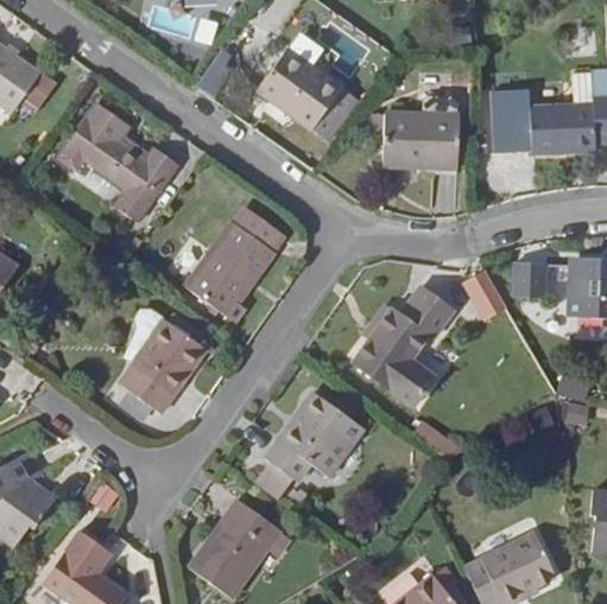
[(0,33),(0,102),(13,112),(40,72),(0,43),(0,33)]
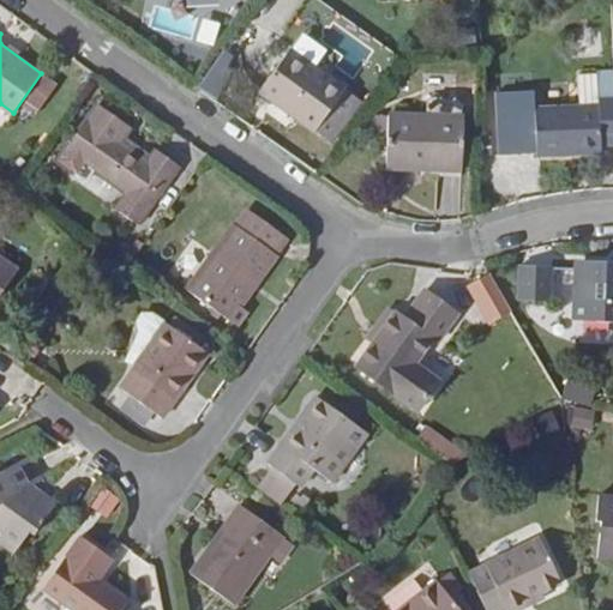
[(300,35),(290,48),(310,62),(319,49),(300,35)]
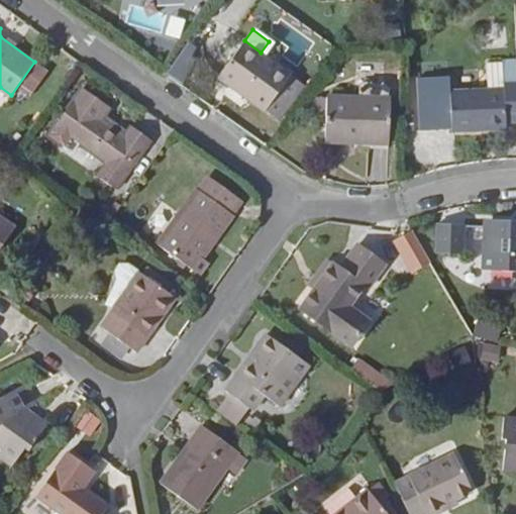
[(261,53),(244,40),(219,78),(276,118),(301,82),(261,53)]
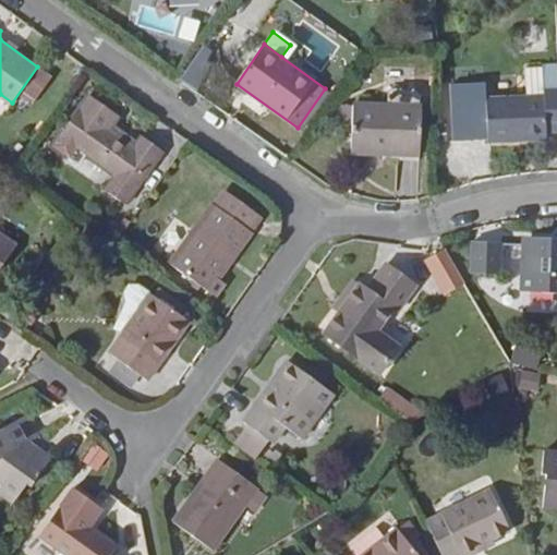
[(556,68),(525,69),(525,95),(539,95),(545,88),(556,88),(556,68)]
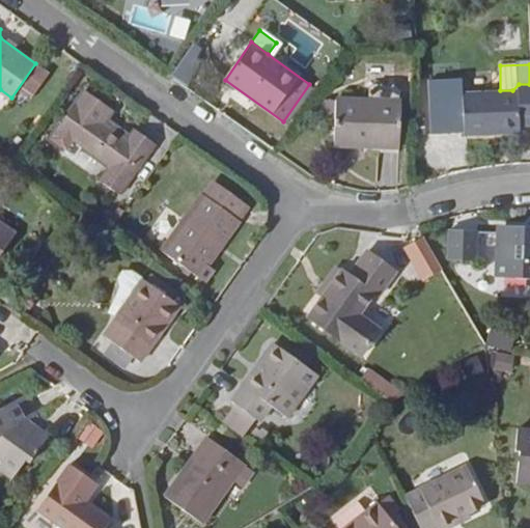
[(529,123),(529,84),(519,84),(512,90),(500,90),(463,91),(463,77),(429,78),(430,128),(464,128),(500,127),(500,133),(520,132),(520,123),(529,123)]
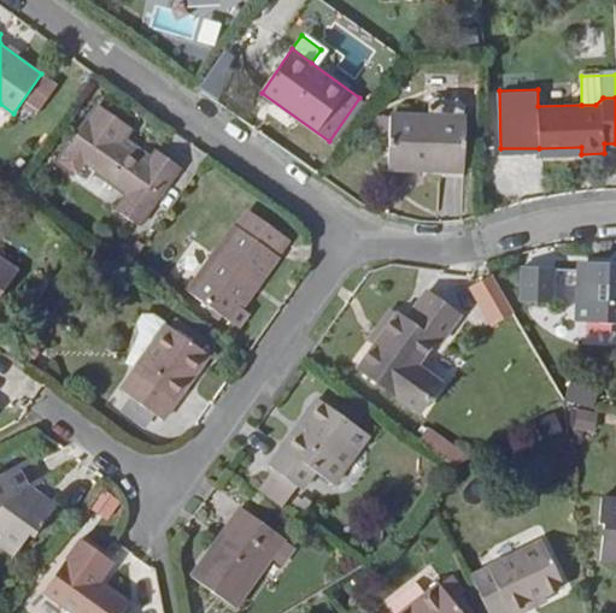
[(428,113),(464,116),(465,102),(461,98),(434,96),(429,101),(428,113)]
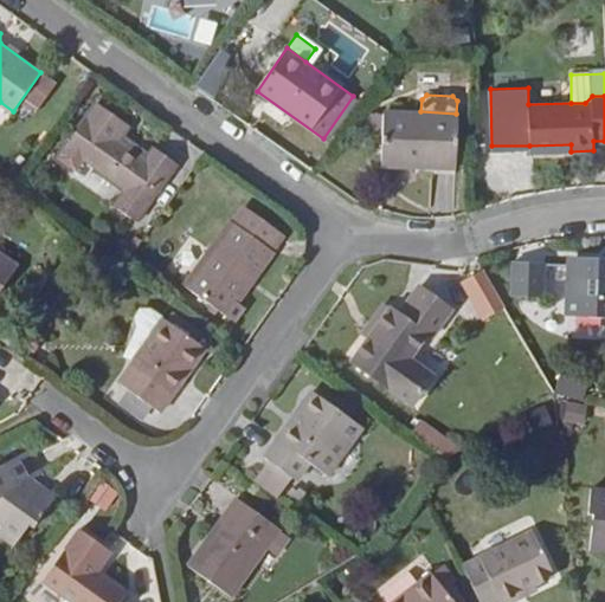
[(136,220),(177,163),(153,146),(146,157),(120,138),(129,125),(97,103),(58,157),(76,170),(83,160),(123,188),(114,204),(136,220)]
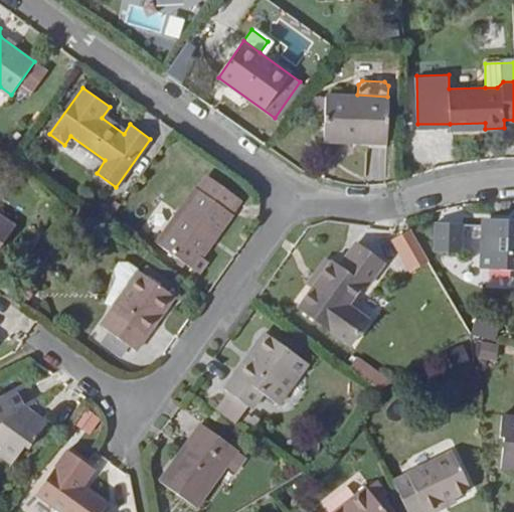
[(357,95),(327,95),(325,140),(387,143),(389,97),(387,97),(357,95)]
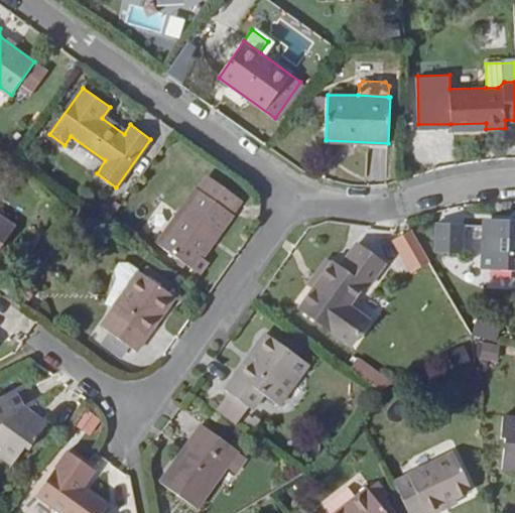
[(233,214),(197,187),(157,242),(199,272),(208,260),(203,256),(233,214)]
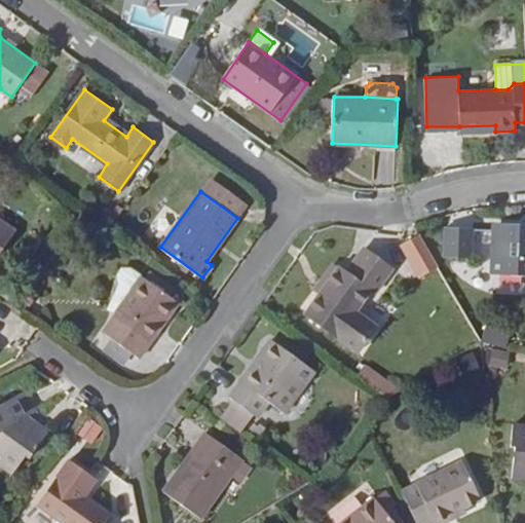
[(0,253),(16,230),(0,218),(0,253)]
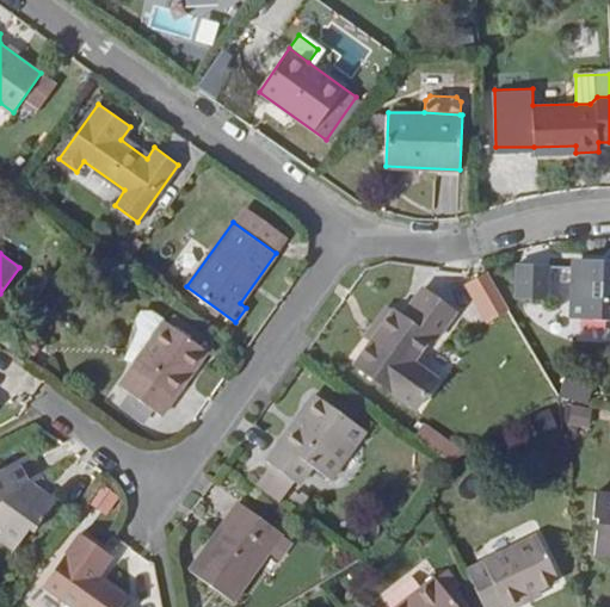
[(609,317),(609,261),(598,261),(592,267),(572,267),(570,316),(609,317)]
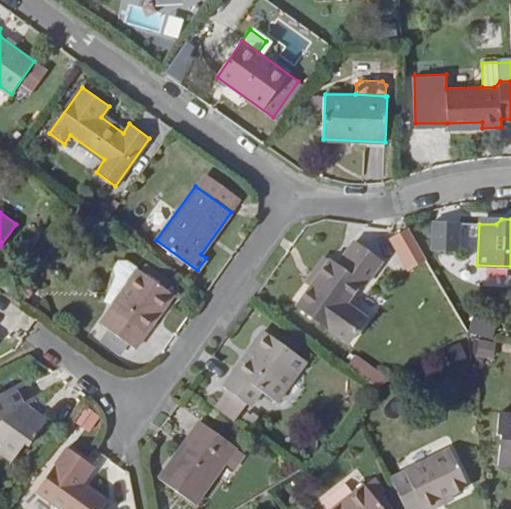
[(430,250),(441,251),(442,223),(430,222),(430,250)]
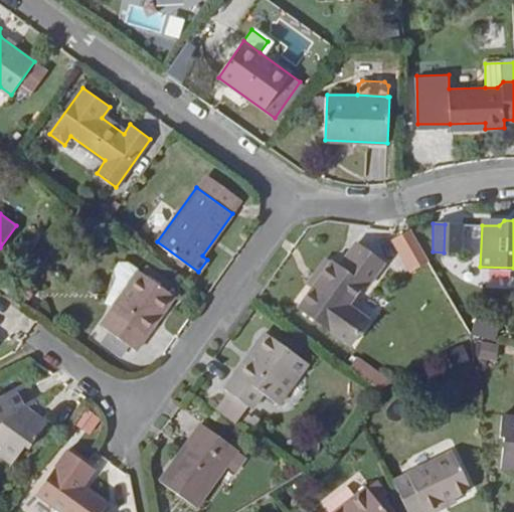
[(390,235),(408,270),(429,259),(410,224),(390,235)]
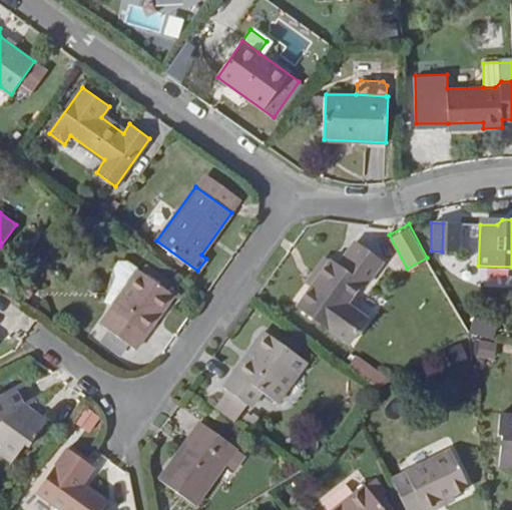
[(457,251),(458,223),(443,223),(442,251),(457,251)]
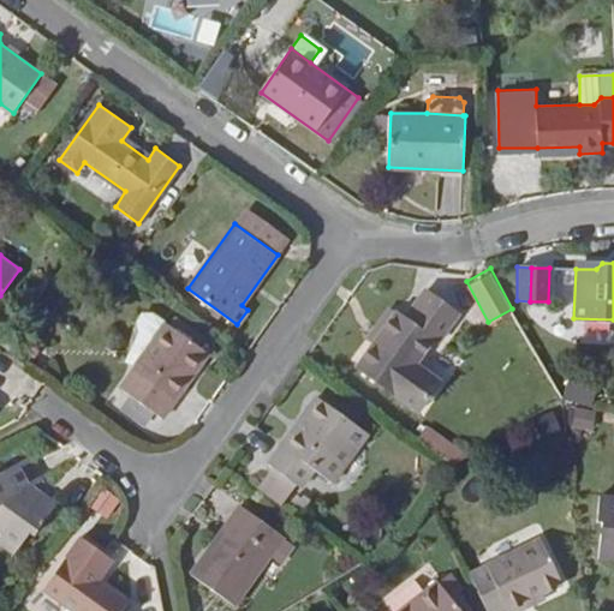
[(458,316),(425,293),(406,321),(395,315),(374,346),(357,369),(418,412),(439,381),(415,365),(433,341),(437,345),(458,316)]
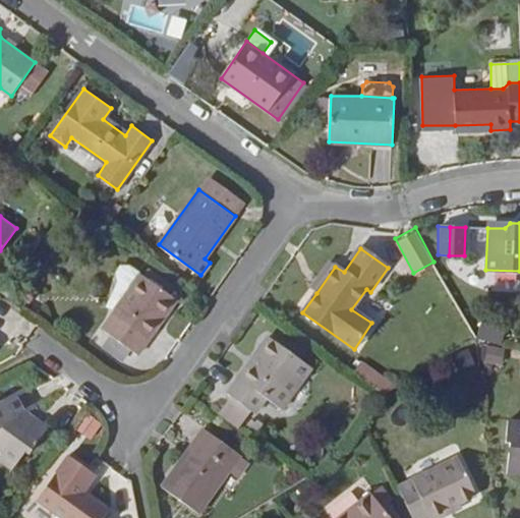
[(118,306),(133,284),(140,273),(129,265),(121,263),(116,270),(122,276),(111,301),(118,306)]
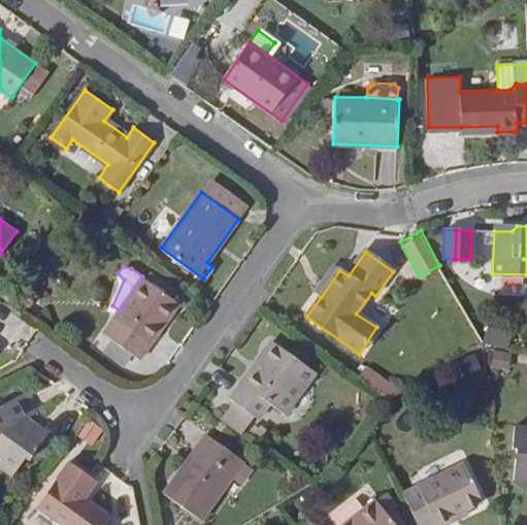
[(321,297),(339,270),(333,266),(315,292),(321,297)]
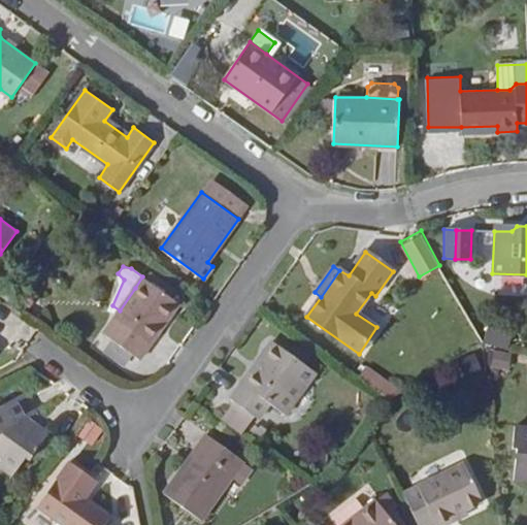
[(179,302),(142,276),(120,310),(102,335),(138,361),(179,302)]
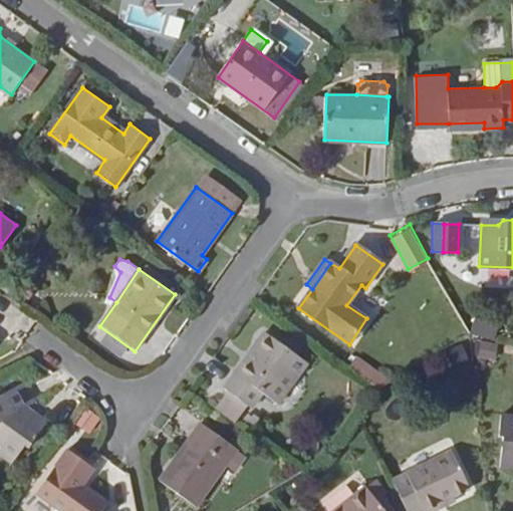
[(304,361),(263,331),(223,389),(227,392),(246,405),(250,408),(261,393),(275,403),(304,361)]
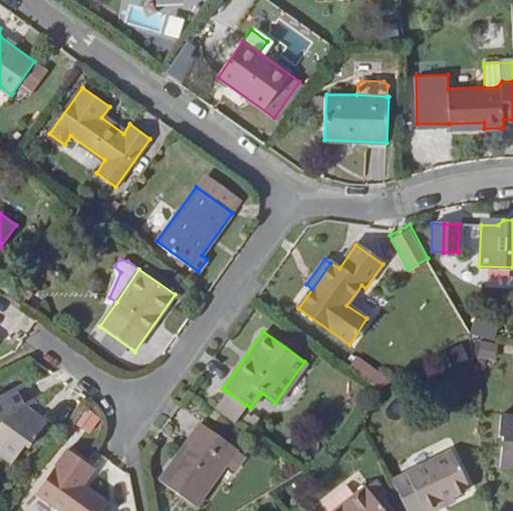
[(301,341),(290,334),(284,342),(295,349),(301,341)]
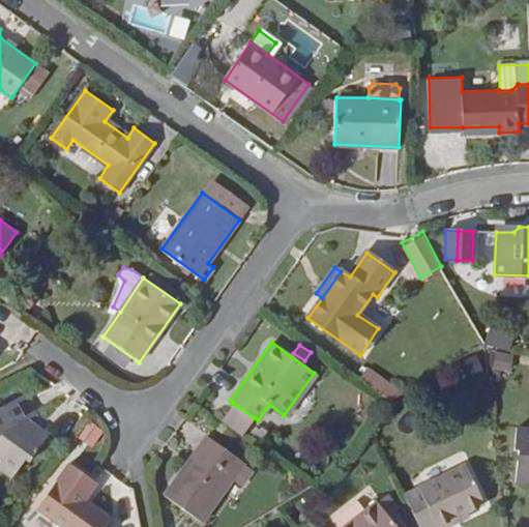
[(382,381),(375,391),(389,402),(401,394),(382,381)]
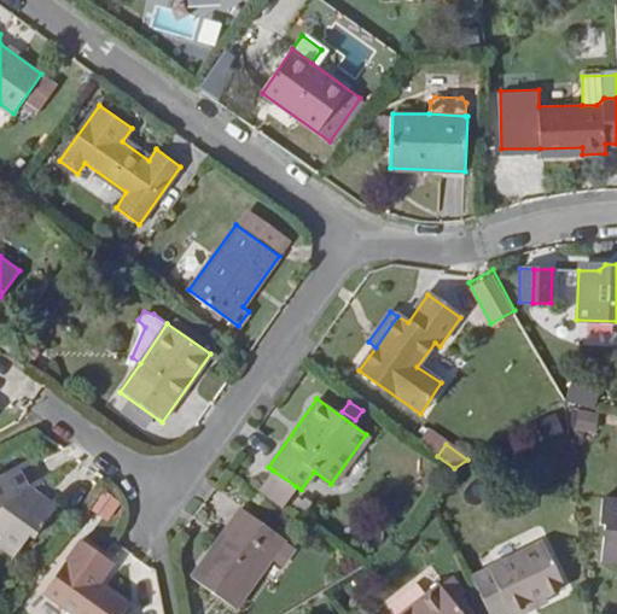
[(31,455),(0,471),(0,532),(1,533),(0,534),(0,544),(13,555),(19,548),(23,550),(57,502),(35,486),(45,480),(42,475),(30,481),(24,468),(35,461),(31,455)]
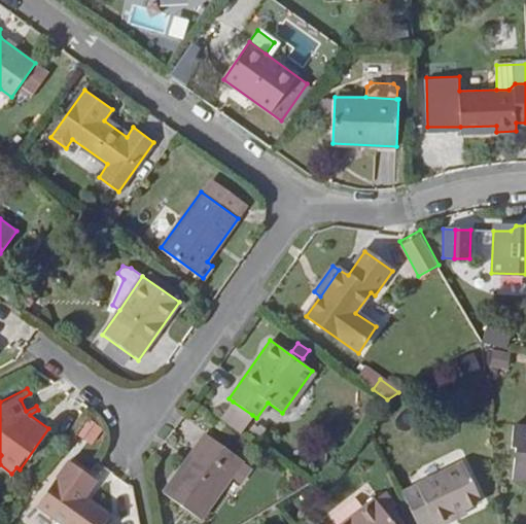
[(252,415),(233,402),(220,418),(240,432),(252,415)]
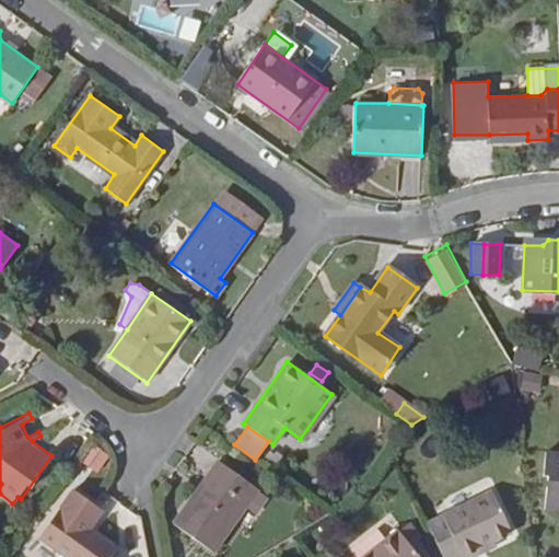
[(101,471),(109,449),(88,440),(79,462),(101,471)]
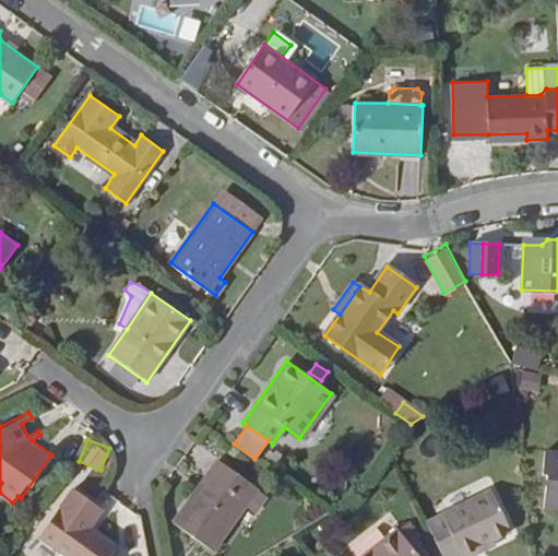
[(557,450),(545,450),(543,473),(548,473),(544,508),(557,508),(557,450)]
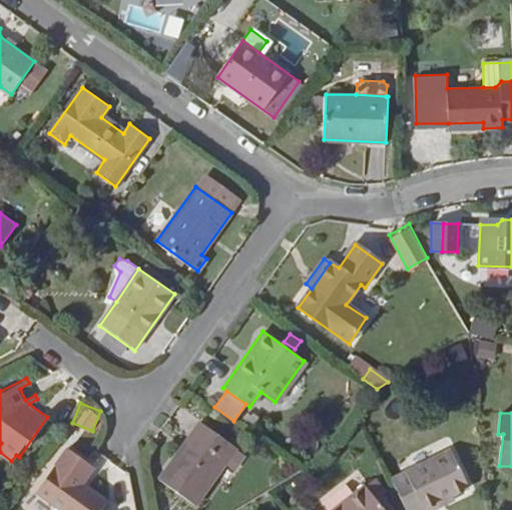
[(177,462),(204,423),(199,420),(172,459),(177,462)]
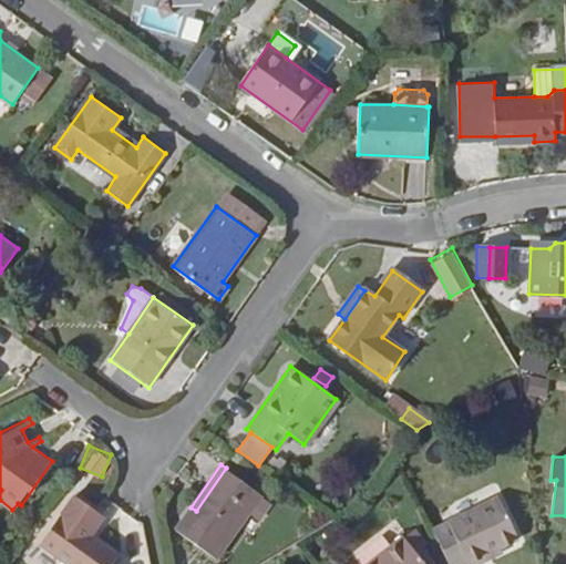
[(261,493),(226,468),(196,511),(191,508),(175,529),(215,557),(261,493)]
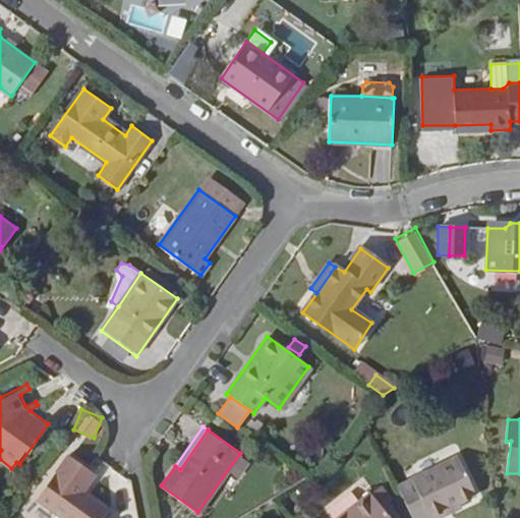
[(96,473),(68,454),(37,498),(58,513),(63,517),(104,517),(111,510),(83,491),(96,473)]
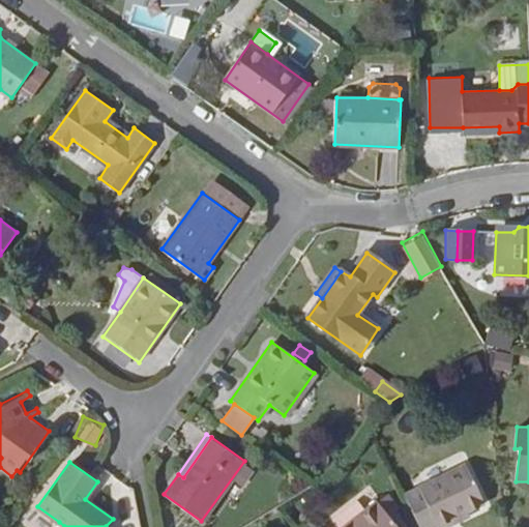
[(486,503),(468,464),(420,487),(422,491),(407,499),(420,526),(437,526),(440,526),(447,526),(457,523),(454,518),(486,503)]
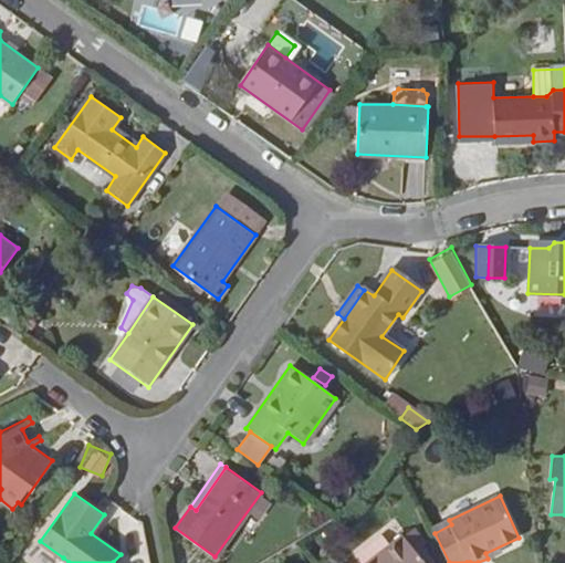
[(427,562),(433,562),(437,562),(422,544),(427,541),(416,527),(406,535),(427,562)]
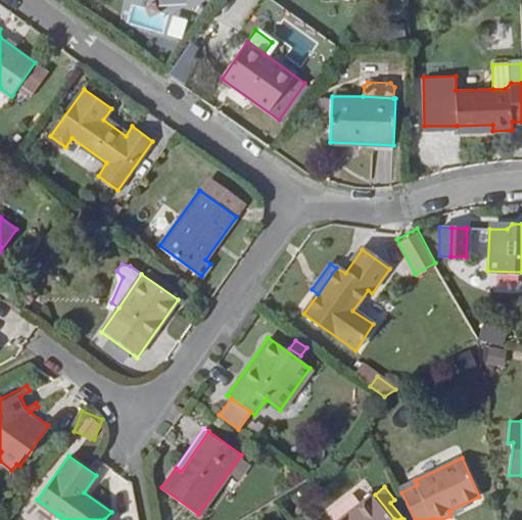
[(394,519),(375,494),(374,493),(339,519),(394,519)]
